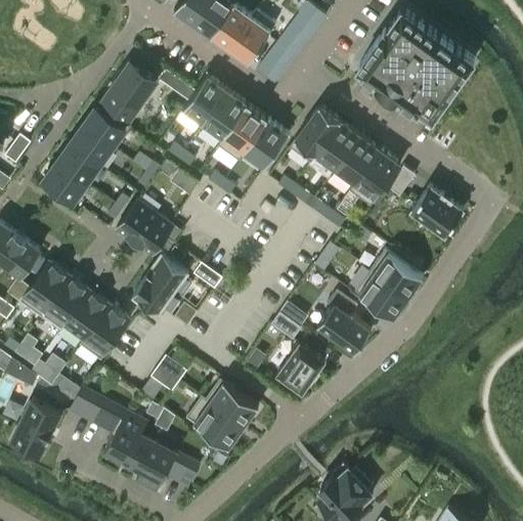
[(194,23),(211,0),(182,0),(176,9),(194,23)]
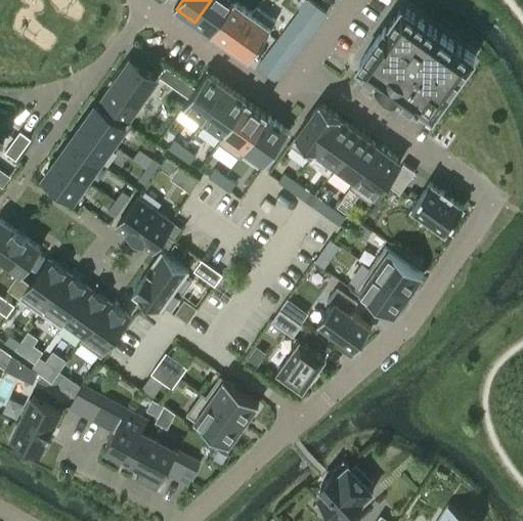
[(238,0),(211,0),(194,23),(213,36),(235,3),(236,4),(238,0)]
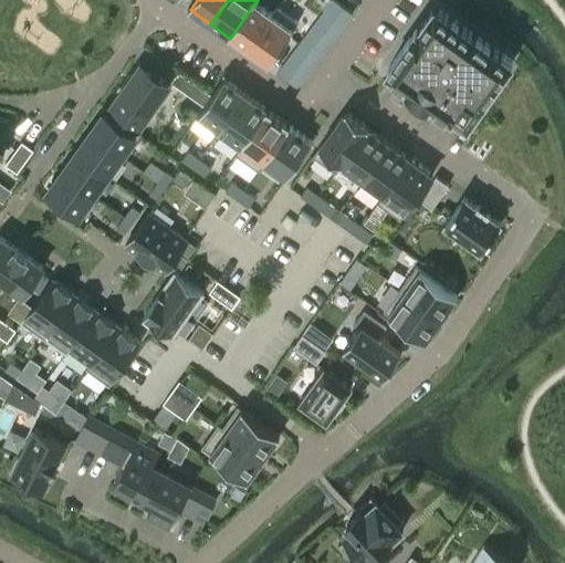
[(297,90),(354,17),(335,2),(279,75),(297,90)]
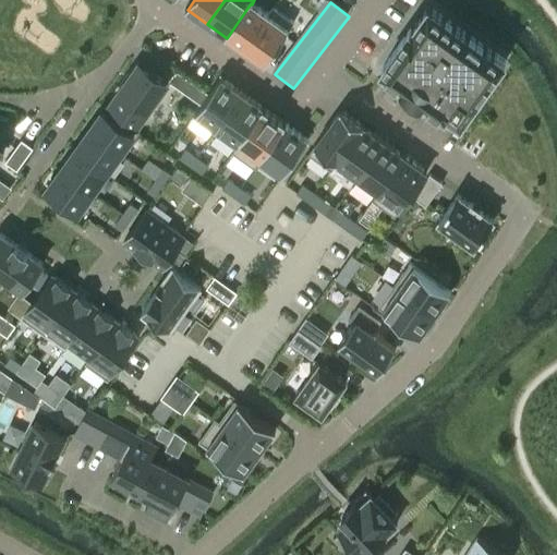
[(227,38),(245,52),(270,17),(269,16),(252,4),(251,3),(227,38)]
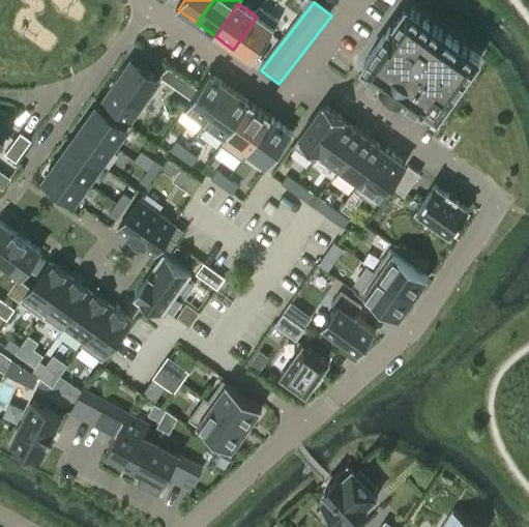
[(439,119),(481,60),(408,8),(391,31),(390,30),(363,67),(382,81),(381,82),(405,98),(406,97),(424,111),(425,109),(439,119)]
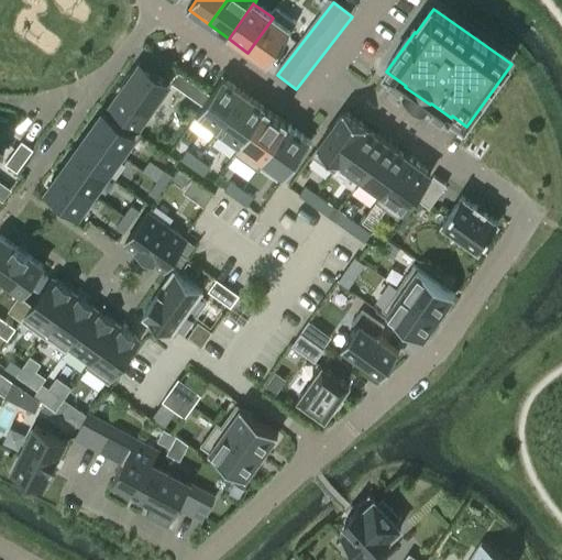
[(276,10),(272,17),(273,18),(248,53),(268,67),(298,25),(276,10)]
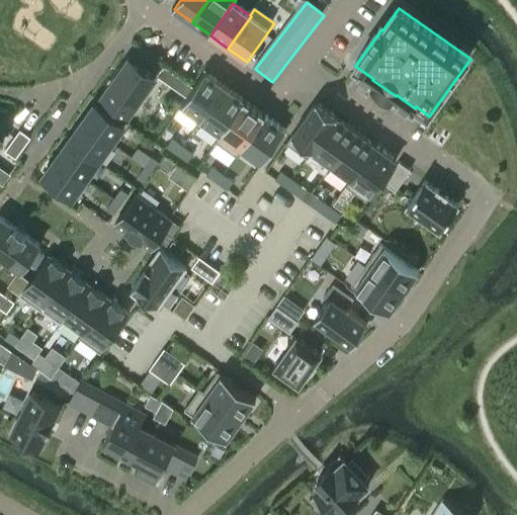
[(104,98),(128,116),(156,79),(131,61),(104,98)]
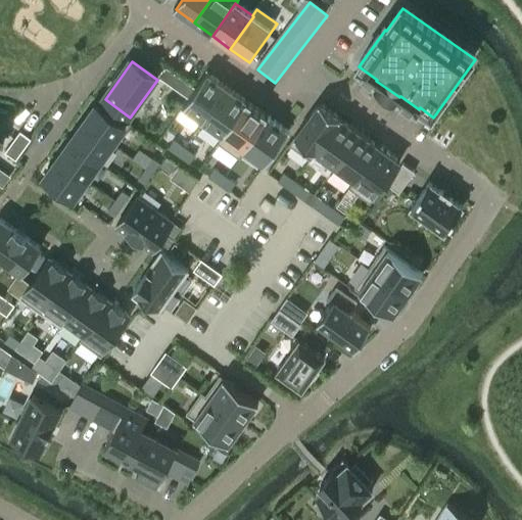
[(204,124),(229,90),(207,75),(184,108),(204,123),(204,124)]
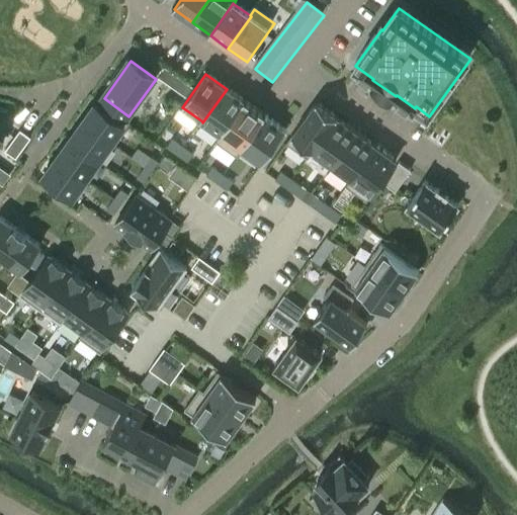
[(186,101),(192,92),(178,83),(172,92),(186,101)]
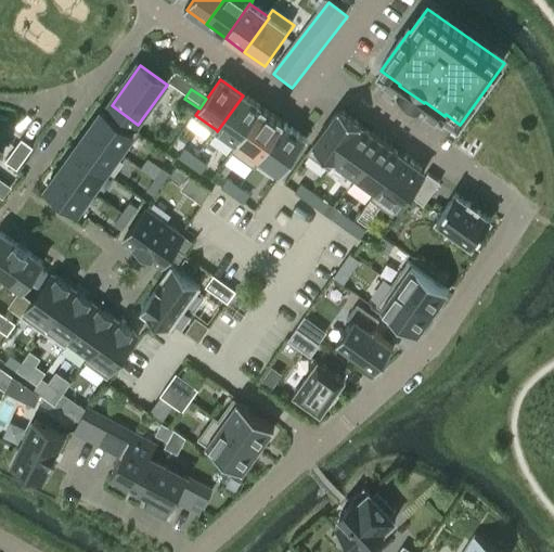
[(214,135),(234,150),(235,151),(263,111),(243,95),(217,131),(217,130),(214,135)]
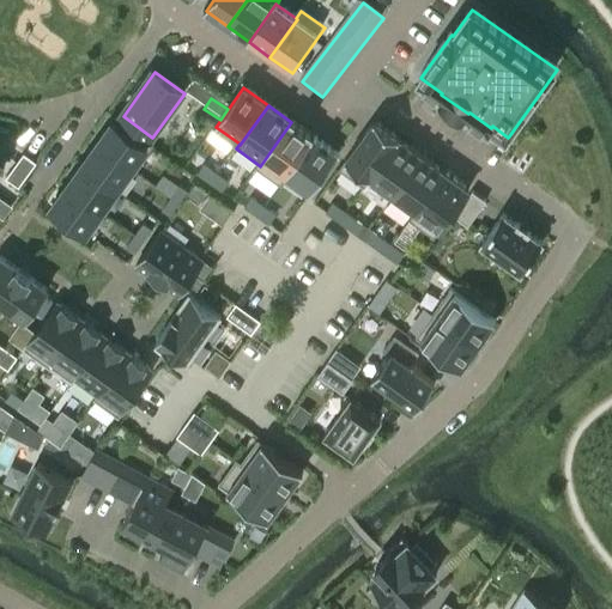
[(315,138),(291,122),(260,166),(259,165),(256,170),(282,188),(288,178),(286,178),(315,138)]
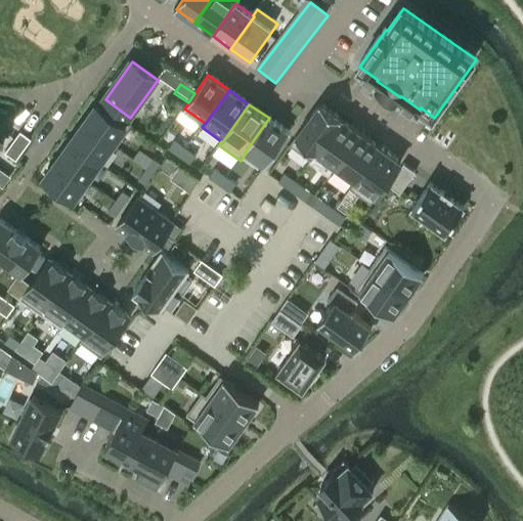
[(341,121),(342,122),(343,120),(320,104),(291,146),(312,163),(317,155),(317,154),(341,121)]
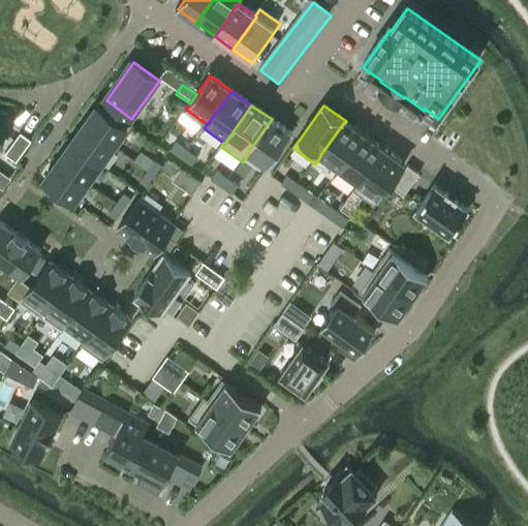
[(84,126),(115,148),(128,129),(97,107),(84,126)]
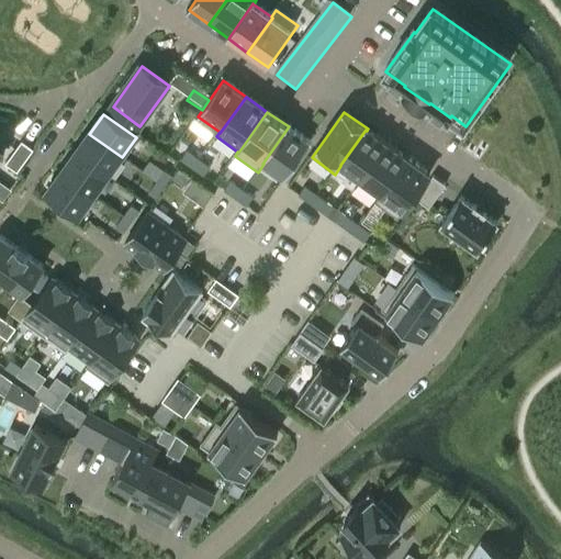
[(262,164),(264,164),(285,179),(311,143),(289,126),(262,164)]
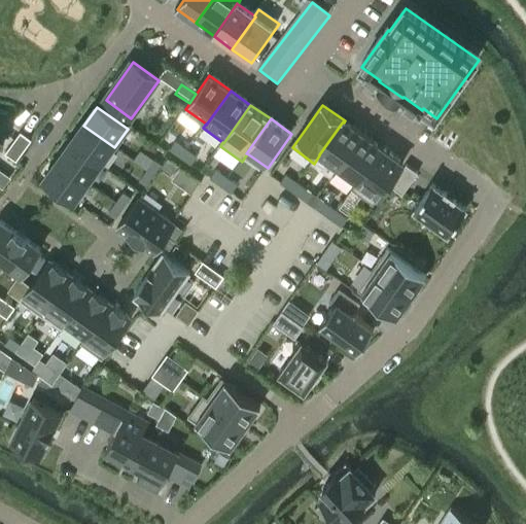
[(339,169),(362,136),(344,123),(343,121),(319,154),(319,155),(338,169),(339,169)]
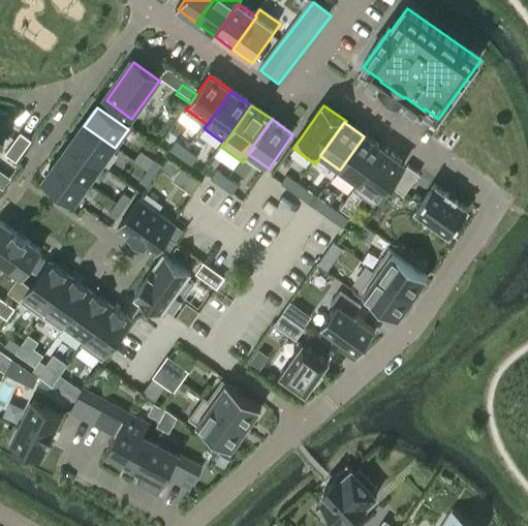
[(84,126),(71,145),(102,166),(115,148),(84,126)]
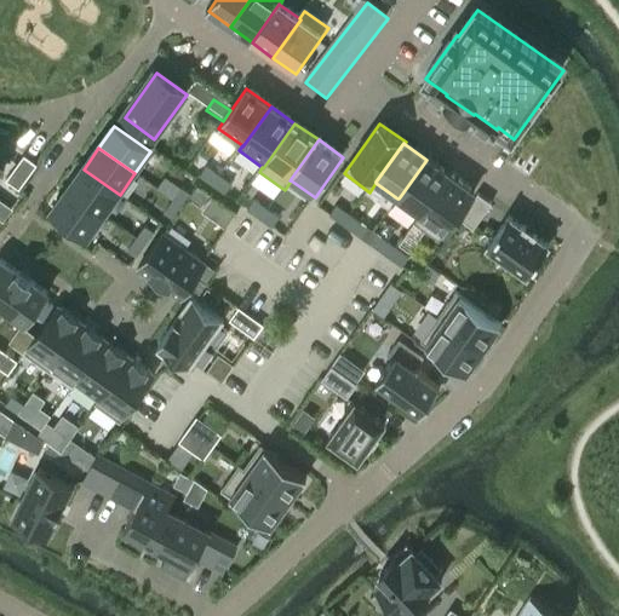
[(38,167),(24,159),(7,183),(19,193),(38,167)]
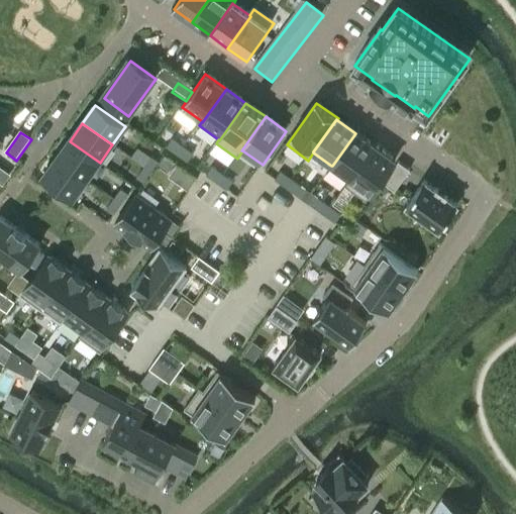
[(328,170),(348,184),(349,184),(376,147),(355,133),(332,166),(331,166),(328,170)]
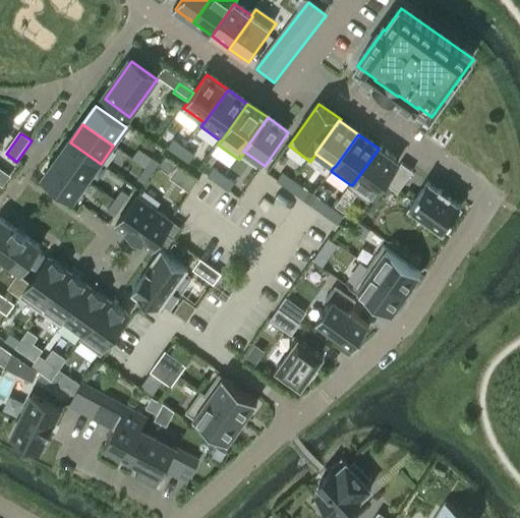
[(88,182),(101,164),(70,142),(57,161),(88,182)]
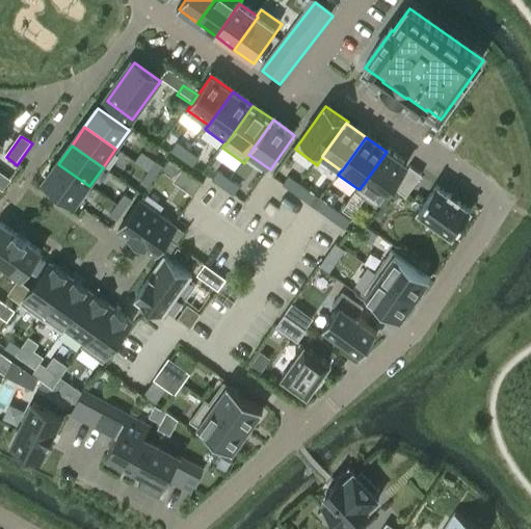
[(183,160),(188,153),(178,146),(173,153),(183,160)]
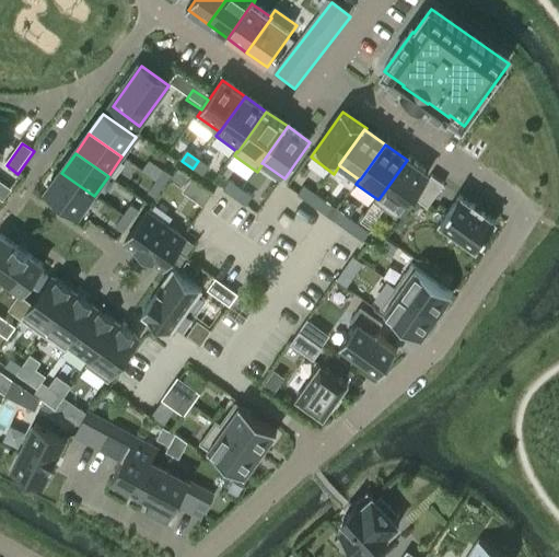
[(429,176),(407,160),(379,199),(377,199),(374,202),(397,220),(429,176)]
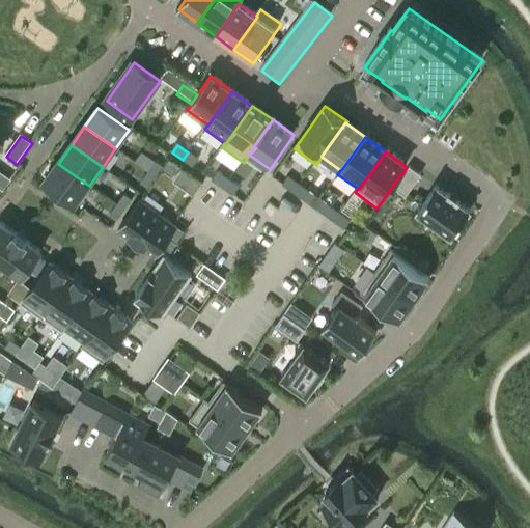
[(188,153),(183,160),(194,168),(199,160),(188,153)]
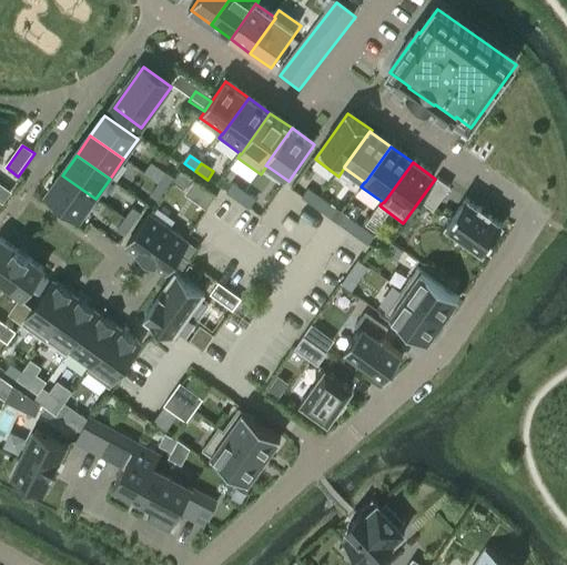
[(182,172),(174,183),(185,191),(193,180),(182,172)]
